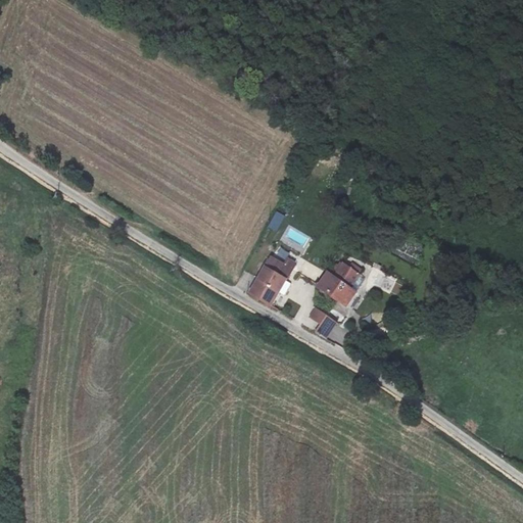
[(277,232),(285,217),(276,211),(268,227),(277,232)]
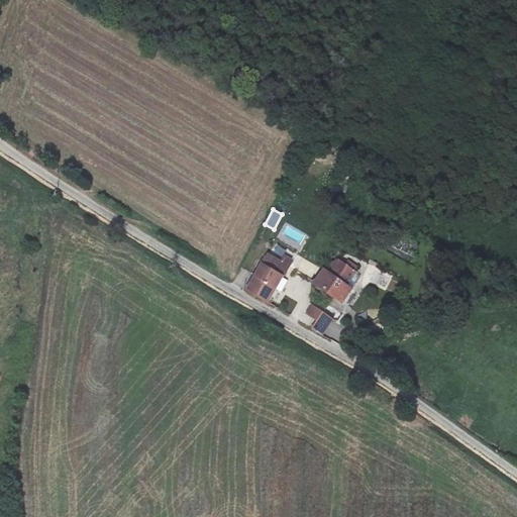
[(281,235),(302,243),(307,233),(285,224),(281,235)]
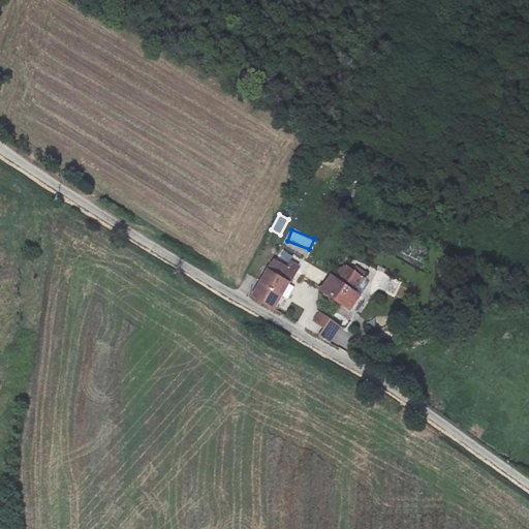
[(301,278),(304,281),(317,267),(310,261),(306,266),(294,255),(263,289),(284,305),(294,291),(291,288),(301,278)]
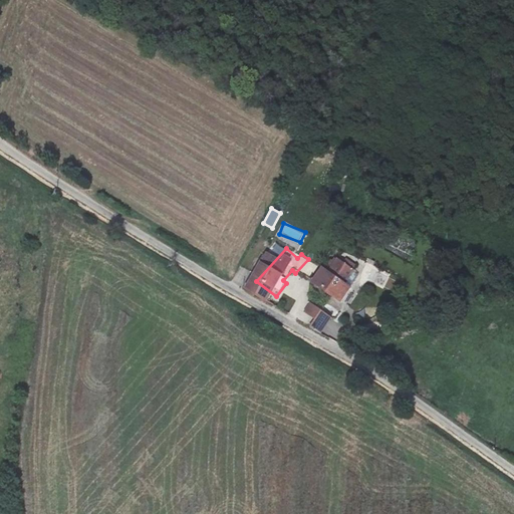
[(299,277),(295,273),(292,270),(283,280),(286,283),(290,287),(299,277)]
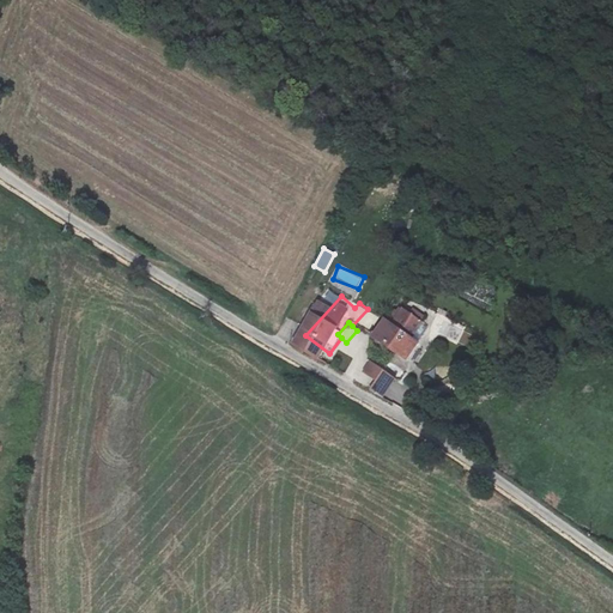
[(406,334),(424,350),(434,337),(417,322),(406,334)]
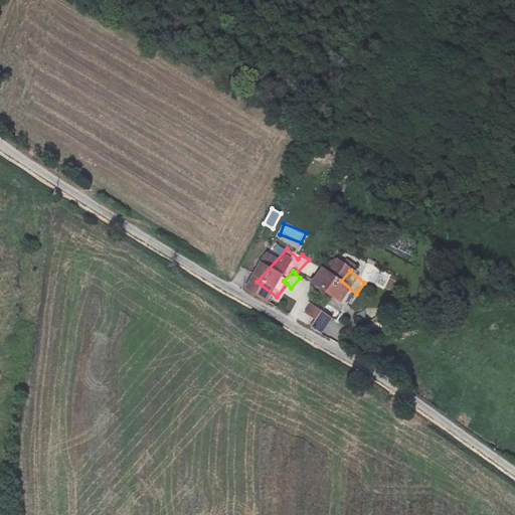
[(361,298),(356,294),(341,281),(337,278),(326,291),(351,312),(361,298)]
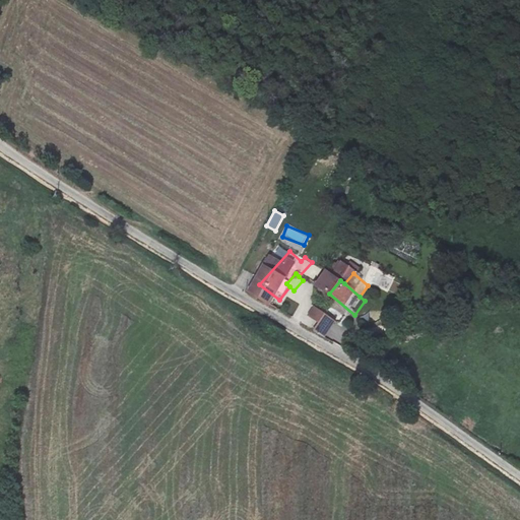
[(312,330),(325,338),(336,320),(313,306),(307,316),(317,322),(312,330)]
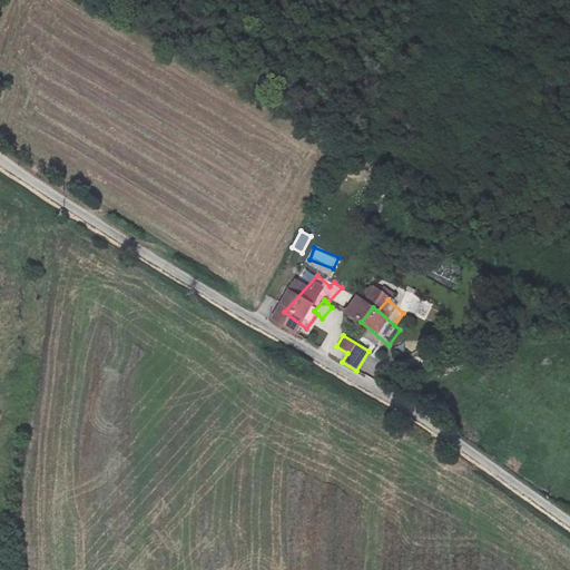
[(336,347),(333,356),(343,361),(346,352),(336,347)]
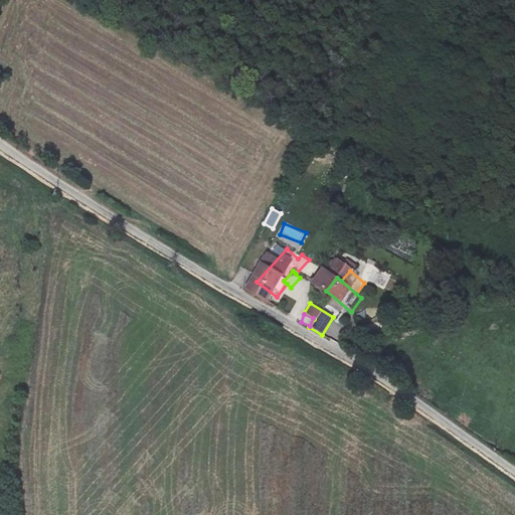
All buildings are outlined.
